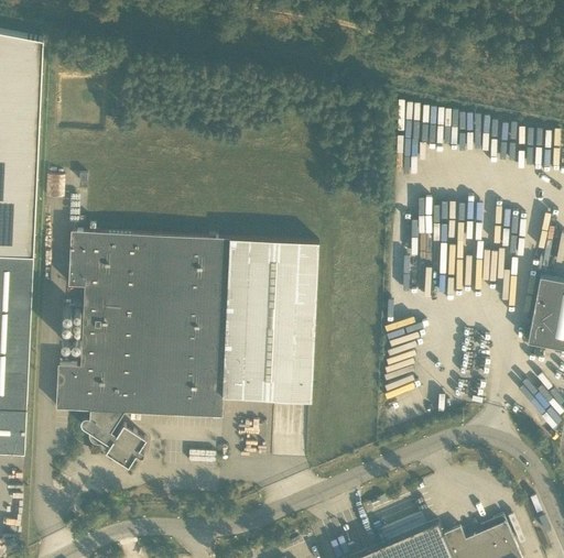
[(0,455),(25,456),(34,258),(44,42),(0,33),(0,455)]
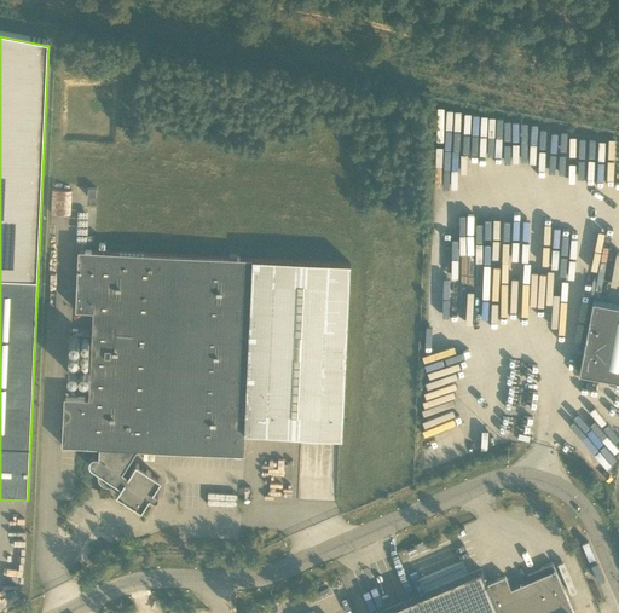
[(53,195),(52,219),(70,220),(71,196),(53,195)]
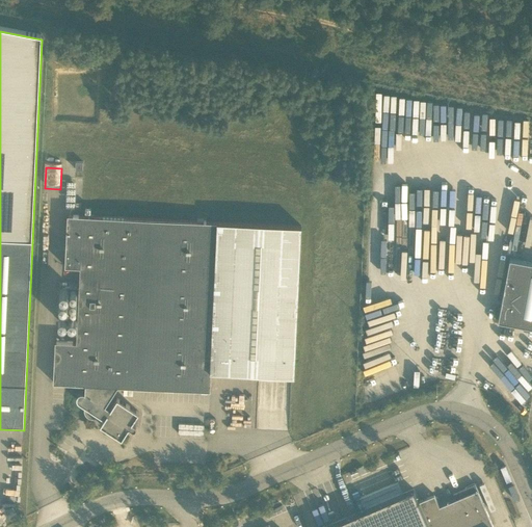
[(78,406),(79,407),(84,411),(84,416),(85,418),(86,421),(88,422),(90,423),(92,424),(96,423),(98,422),(99,420),(104,423),(100,430),(122,444),(129,432),(132,435),(133,436),(134,436),(135,435),(136,433),(136,432),(136,431),(135,430),(132,428),(139,417),(117,403),(110,414),(106,411),(118,391),(210,395),(211,376),(294,380),(301,231),(68,219),(65,271),(80,272),(77,347),(55,346),(53,388),(85,390),(85,398),(83,397),(82,397),(81,397),(80,398),(79,398),(78,400),(77,401),(77,403),(77,404),(77,405),(78,406)]
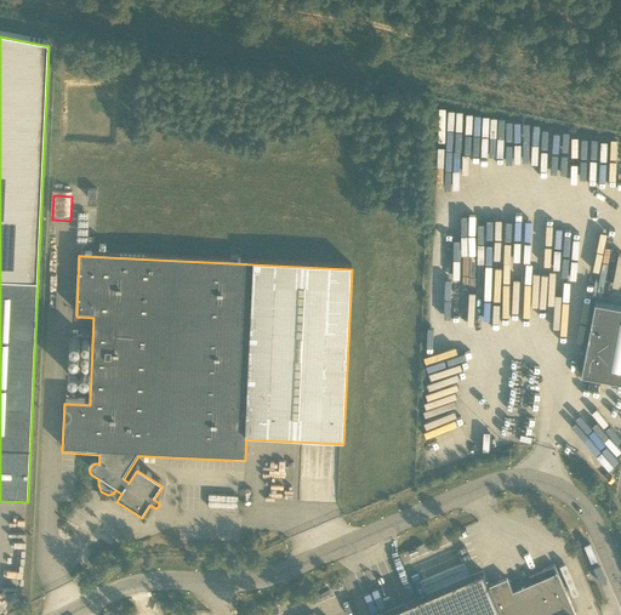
[(620,312),(596,308),(581,381),(620,387),(620,312)]
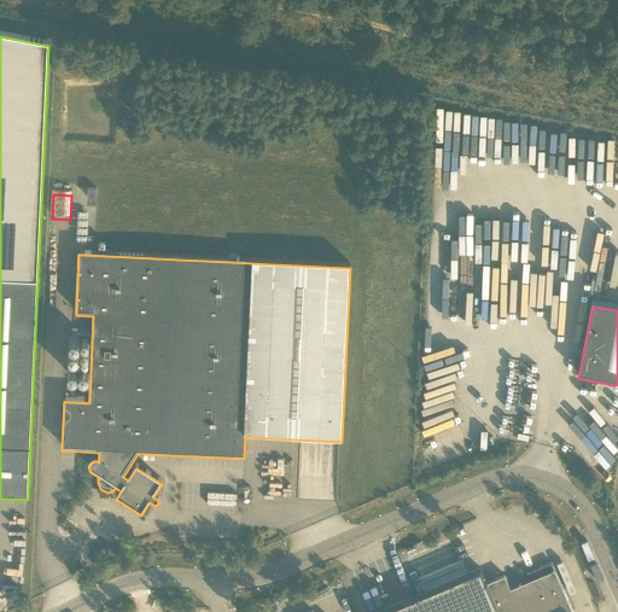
[(70,344),(70,345),(70,347),(71,348),(71,349),(73,350),(74,350),(75,350),(76,350),(77,350),(79,350),(79,349),(80,348),(80,347),(80,345),(80,344),(80,343),(79,342),(77,342),(76,341),(75,341),(74,341),(73,342),(71,343),(70,344)]
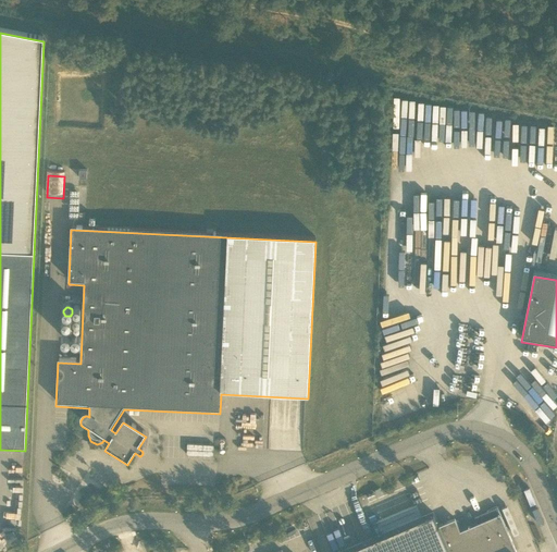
[(62,320),(62,322),(62,323),(63,323),(63,324),(64,326),(65,327),(66,327),(67,327),(69,327),(70,326),(71,324),(72,322),(72,321),(72,320),(71,319),(70,318),(67,317),(66,317),(65,318),(64,318),(63,319),(62,320)]
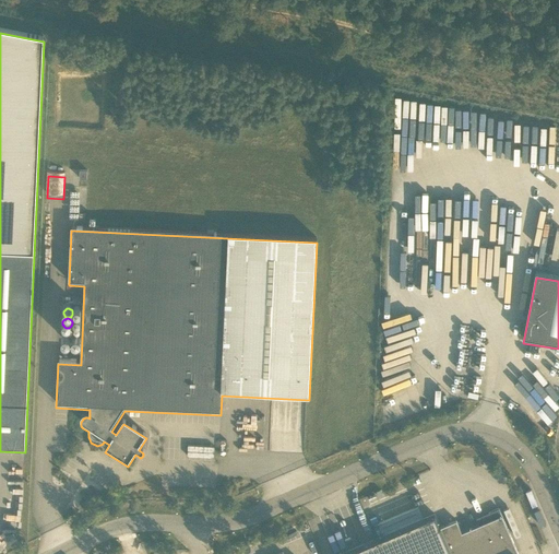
[(72,340),(72,341),(72,342),(73,343),(73,344),(74,345),(75,345),(76,345),(78,345),(79,345),(80,344),(81,343),(81,342),(81,341),(81,340),(81,339),(80,338),(79,337),(78,337),(76,337),(75,337),(74,338),(73,339),(72,340)]
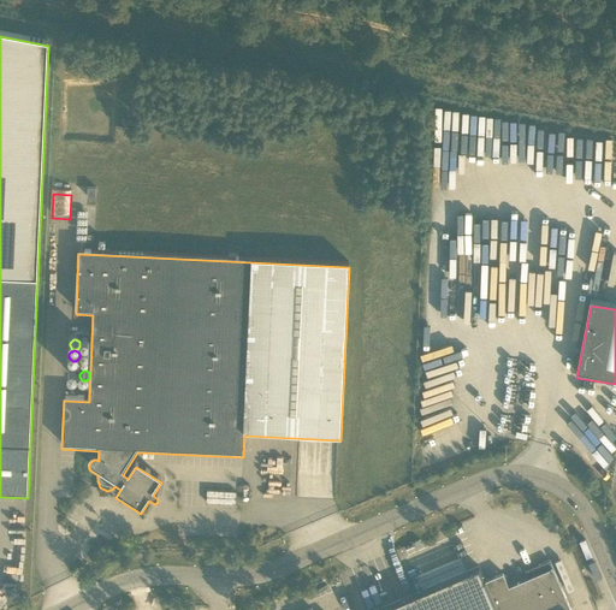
[(503,579),(486,586),(480,572),(388,609),(568,609),(550,566),(539,570),(542,578),(509,592),(503,579)]
